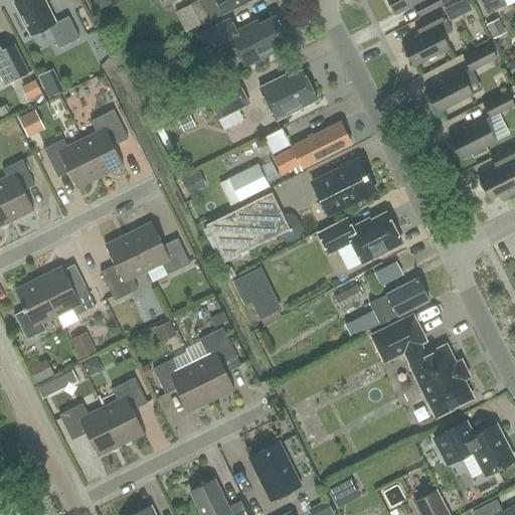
[(80,38),(69,16),(56,23),(44,0),(20,0),(15,3),(31,35),(48,27),(59,48),(80,38)]
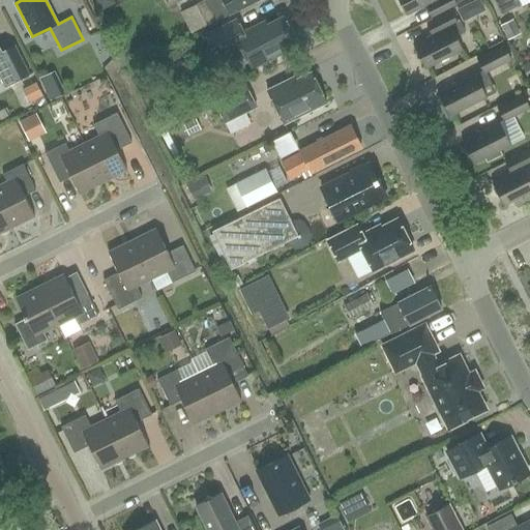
[(111,0),(104,0),(96,3),(101,12),(114,6),(111,0)]
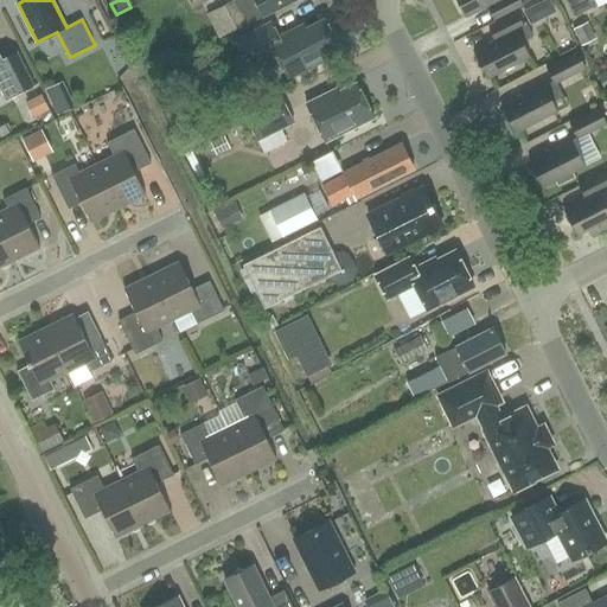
[(237,0),(227,6),(238,29),(296,0),(237,0)]
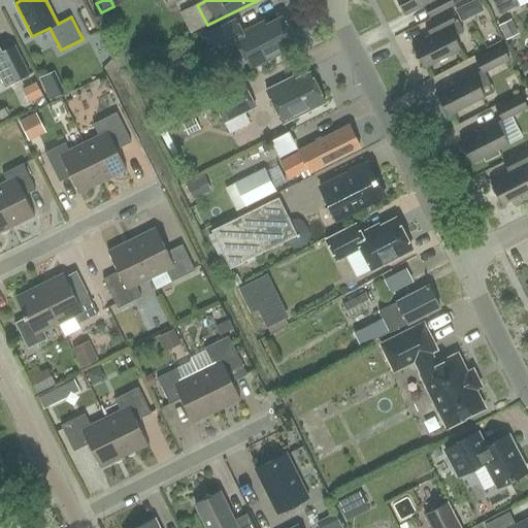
[(430,17),(455,3),(453,0),(397,0),(405,14),(424,5),(430,17)]
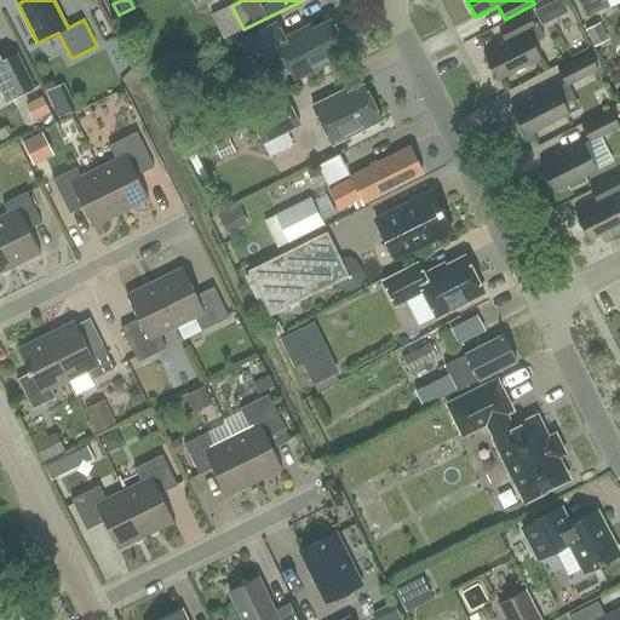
[(541,27),(569,13),(562,0),(557,0),(534,11),(541,27)]
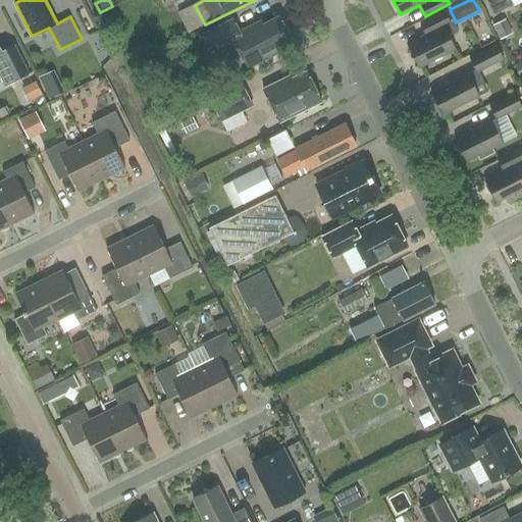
[(511,0),(486,0),(494,14),(514,4),(511,0)]
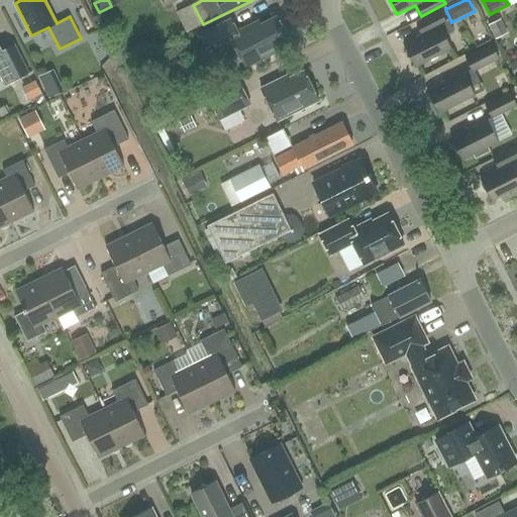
[(404,44),(415,67),(451,47),(445,35),(454,31),(448,20),(446,21),(441,12),(417,24),(422,35),(404,44)]
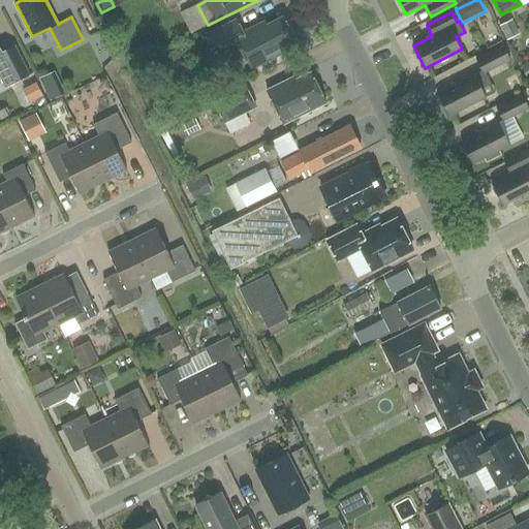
[(252,69),(298,45),(283,17),(259,28),(258,25),(243,32),(237,20),(207,34),(218,57),(240,45),(252,69)]
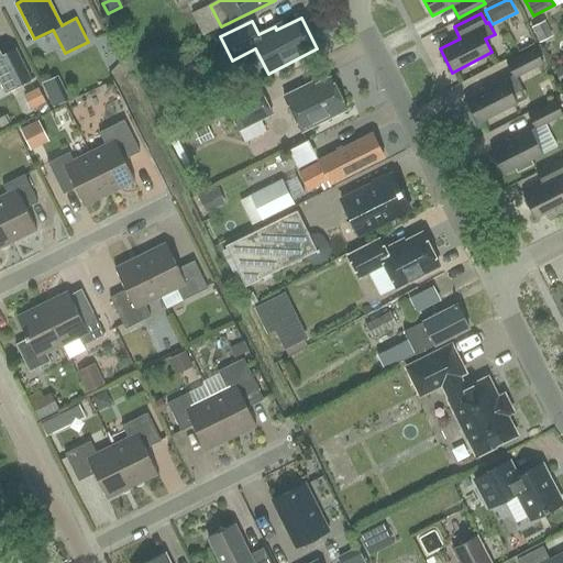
[(544,21),(531,28),(539,43),(552,36),(544,21)]
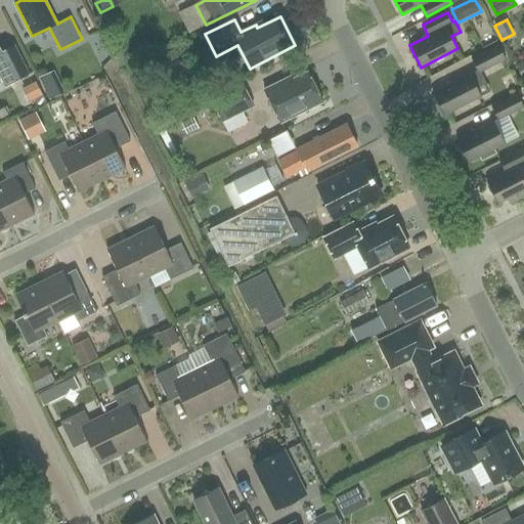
[(506,58),(497,44),(472,57),(479,73),(506,58)]
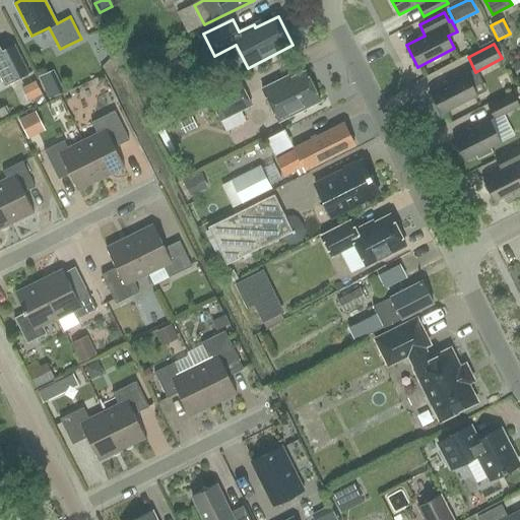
[(0,73),(6,85),(29,74),(15,45),(2,51),(0,47),(0,73)]
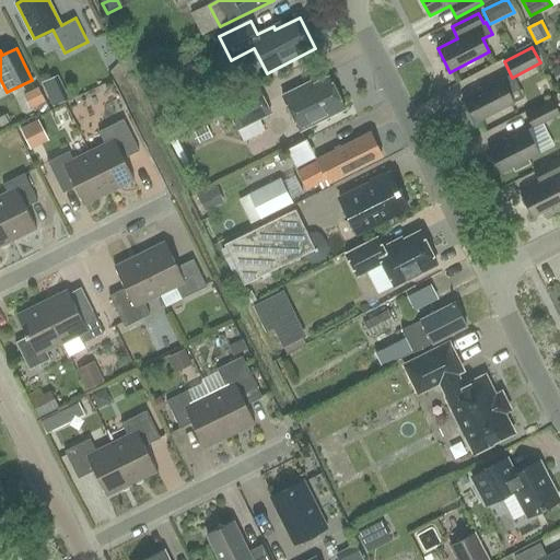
[(300,131),(345,108),(329,77),(303,89),(302,86),(282,95),(300,131)]
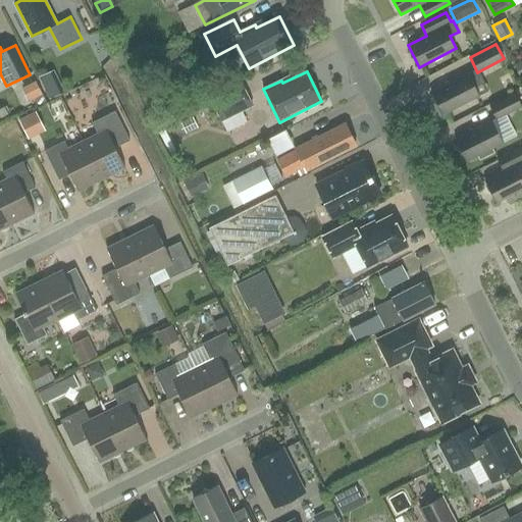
[(442,114),(480,95),(469,73),(432,92),(442,114)]
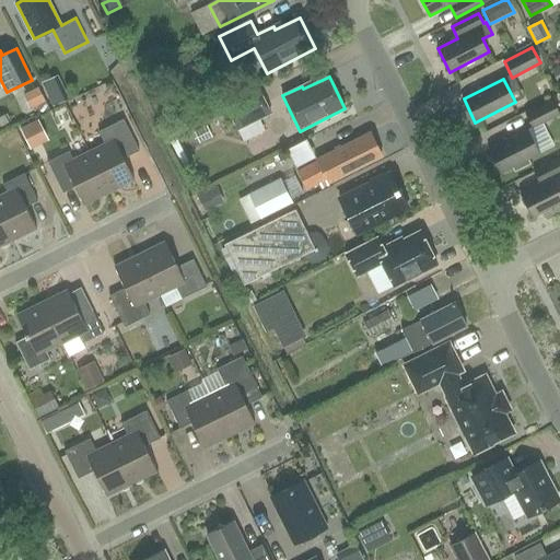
[(235,130),(271,114),(258,88),(223,105),(235,130)]
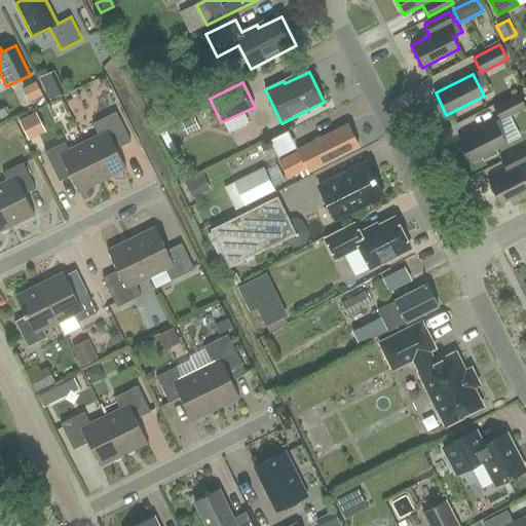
[(499,120),(525,107),(518,94),(492,107),(499,120)]
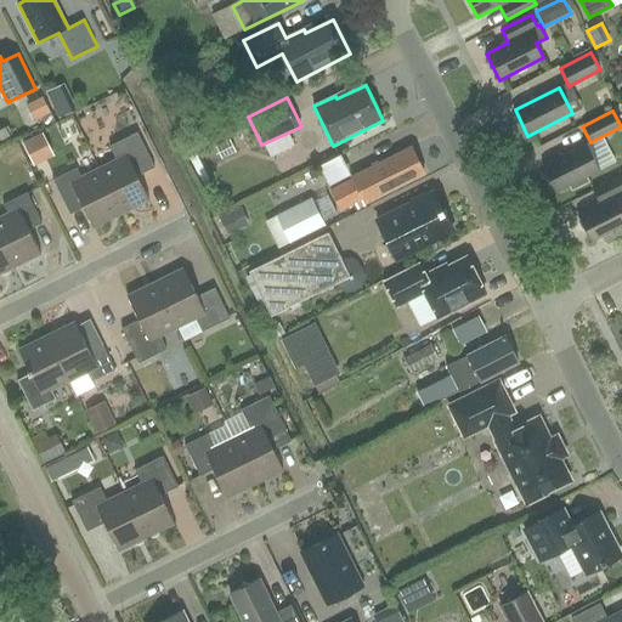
[(100,169),(122,214),(150,199),(139,176),(156,168),(139,133),(111,146),(117,159),(100,169)]
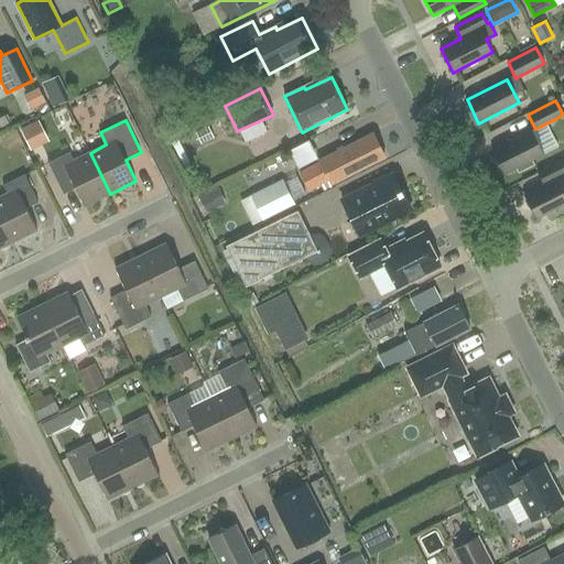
[(30,148),(47,139),(40,121),(21,130),(30,148)]
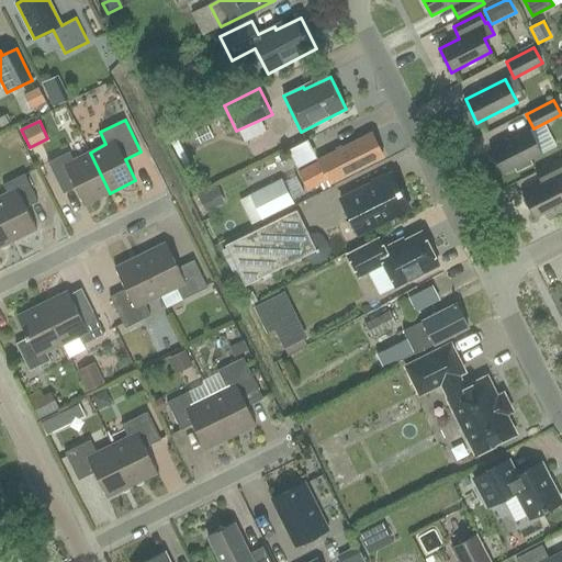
[(503,173),(542,153),(530,130),(491,149),(503,173)]
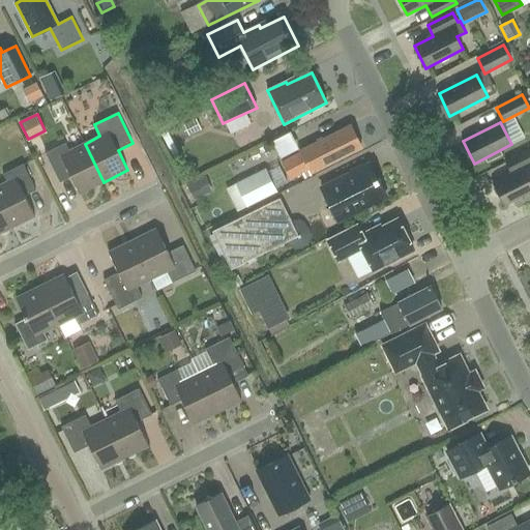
[(311,173),(360,148),(350,127),(300,151),(302,154),(284,164),(291,178),(308,169),(311,173)]
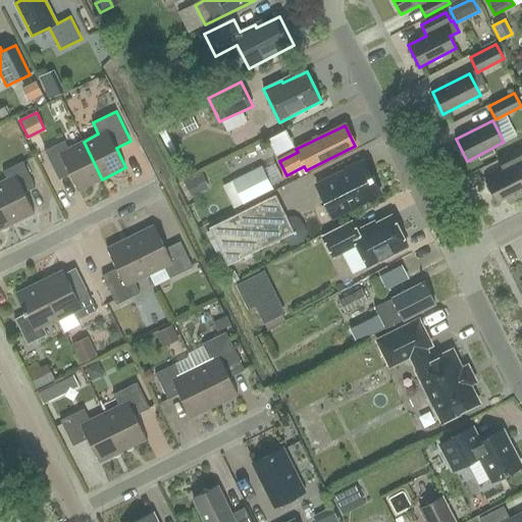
[(271,135),(278,152),(297,145),(290,127),(271,135)]
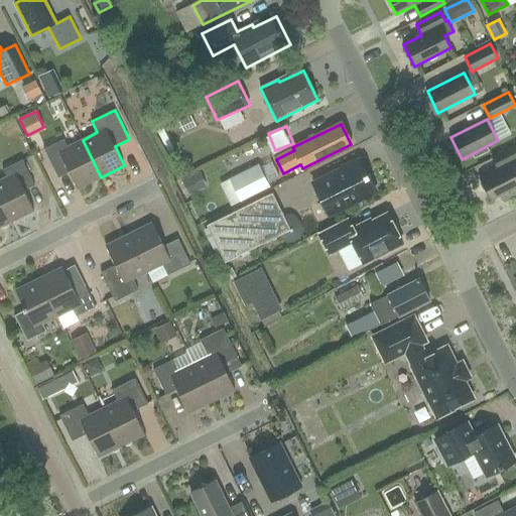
[(101,177),(83,140),(68,147),(65,139),(44,149),(58,177),(70,172),(78,188),(101,177)]
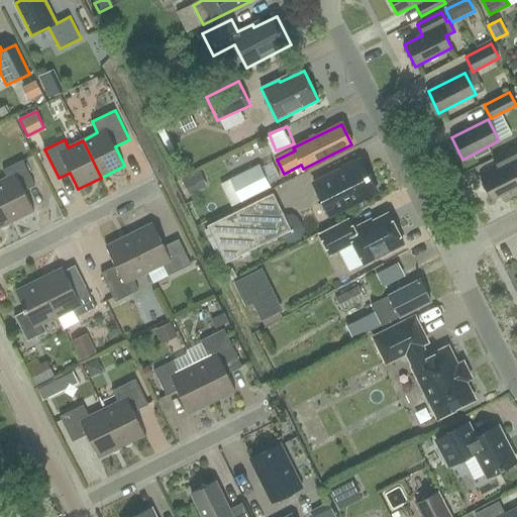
[(516,160),(516,159),(516,158),(516,146),(493,159),(499,170),(481,179),(492,201),(516,187),(516,160)]
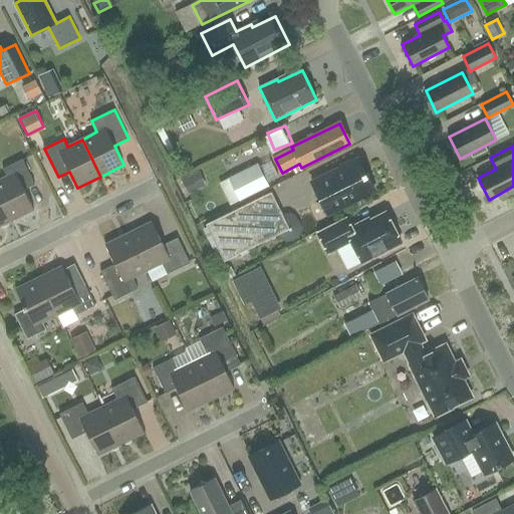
[(0,198),(11,221),(34,210),(24,190),(35,185),(23,160),(3,169),(7,177),(0,180),(0,198)]
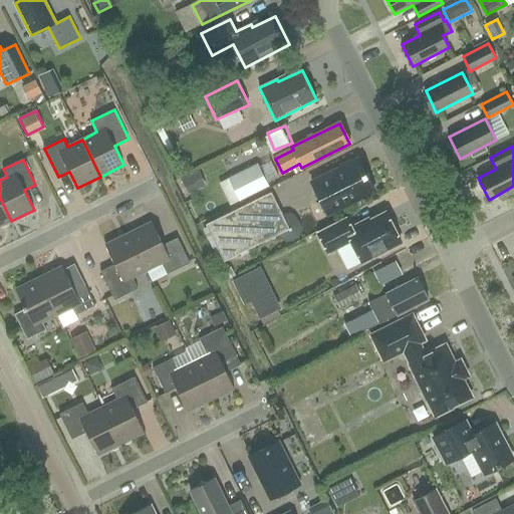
[(310,184),(326,215),(374,190),(359,160),(310,184)]
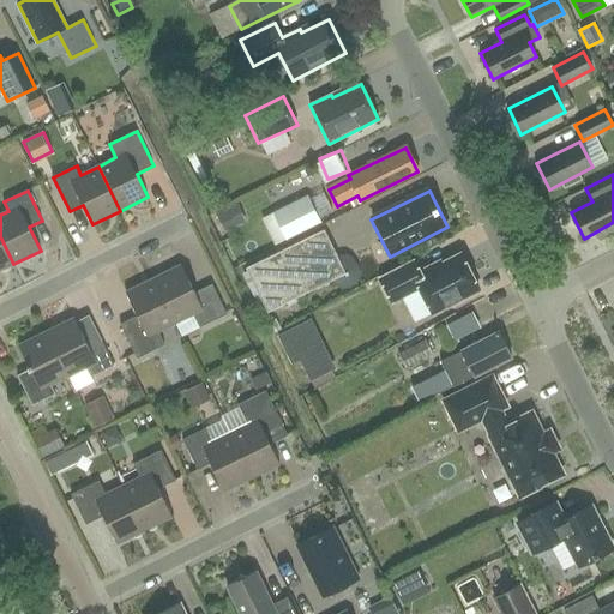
[(332,212),(323,193),(309,200),(307,196),(248,226),(262,252),(320,222),(319,218),(332,212)]
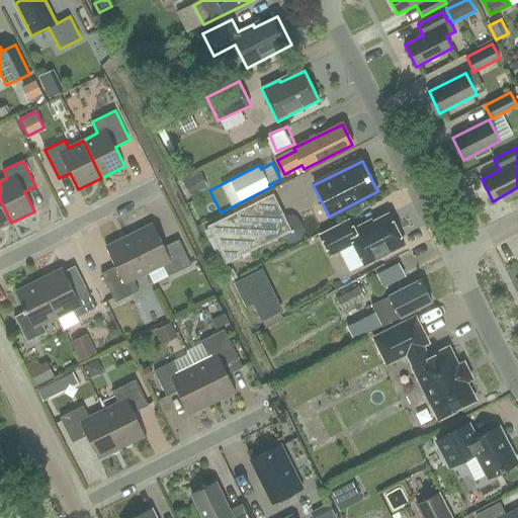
[(203,190),(196,176),(184,182),(191,196),(203,190)]
